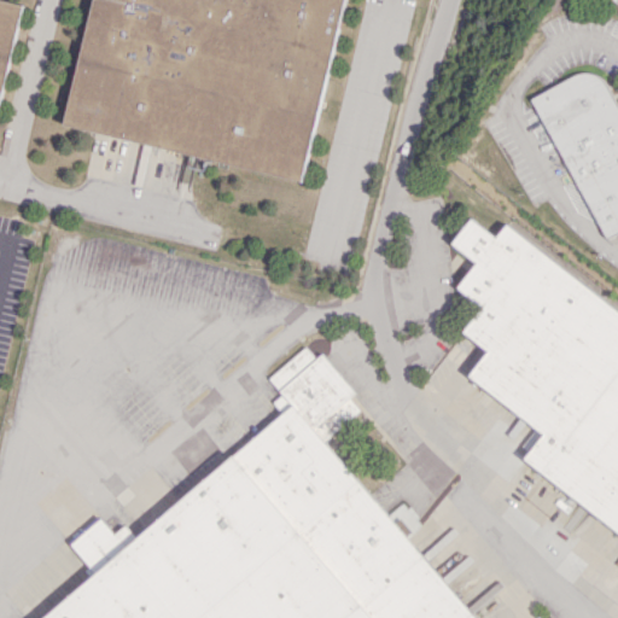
[(0,0),(0,101),(19,0),(0,0)]
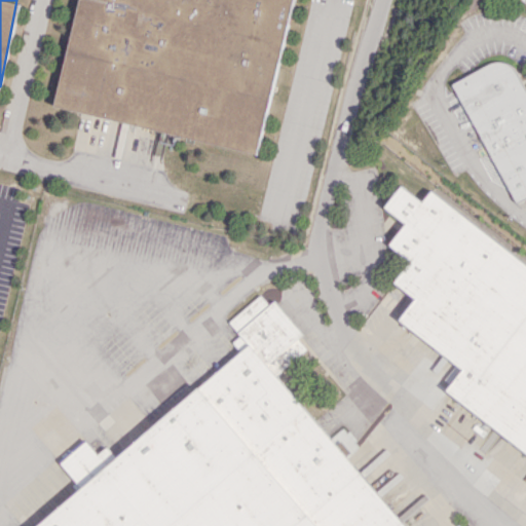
[(76,0),(54,109),(258,151),(289,0),(76,0)]
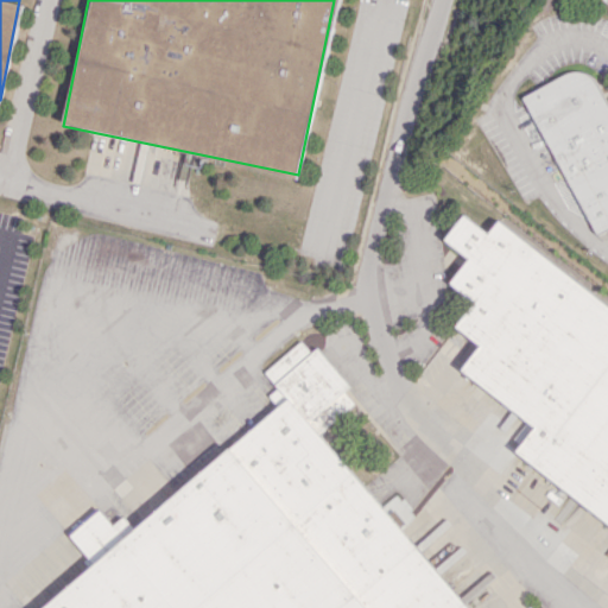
[(607,103),(589,63),(525,94),(591,235),(607,227),(607,103)]
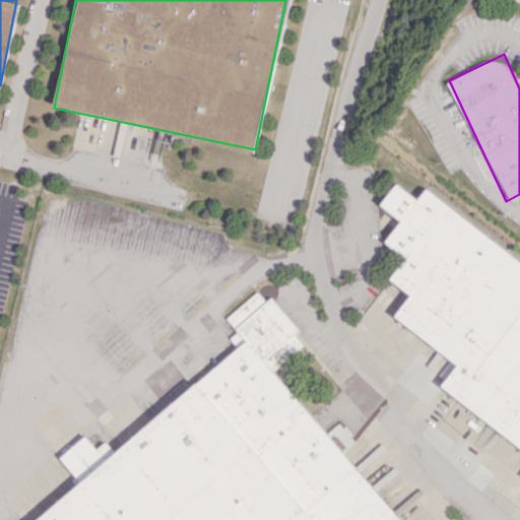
[(519,270),(418,196),(416,199),(394,183),(378,204),(399,219),(383,242),(404,257),(388,279),(408,295),(392,317),(456,365),(437,390),(519,450),(519,270)]
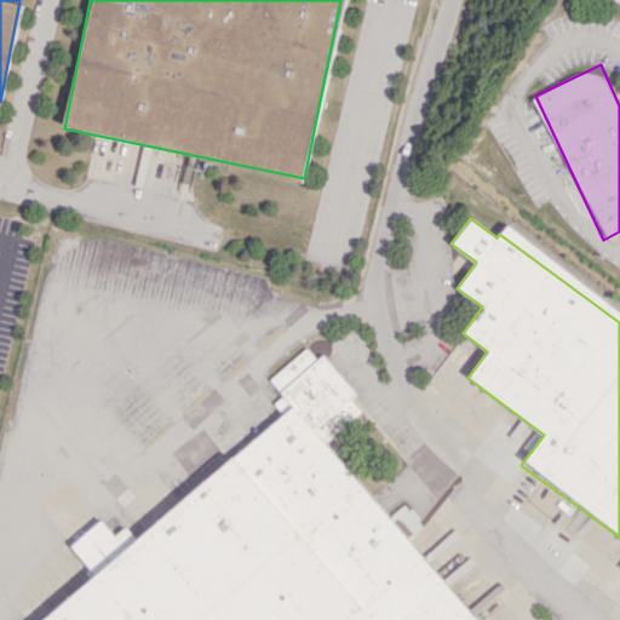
[(476,619),(394,517),(389,521),(314,428),(329,414),(338,425),(362,406),(321,355),(314,360),(305,349),(268,378),(282,396),(274,402),(285,415),(135,538),(125,526),(114,535),(101,520),(70,544),(97,577),(42,619),(476,619)]
